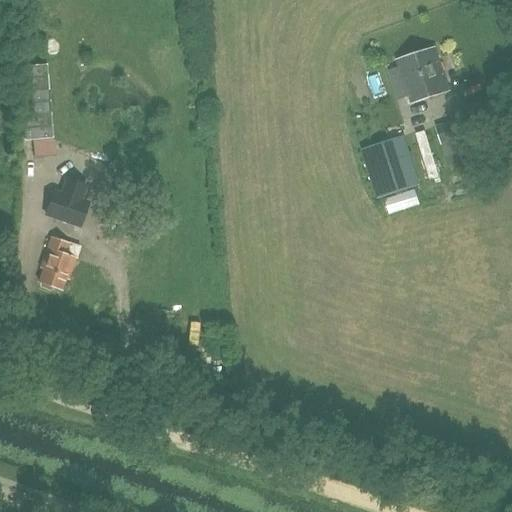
[(398,101),(409,97),(412,104),(450,91),(435,49),(397,61),(399,68),(388,72),(398,101)]
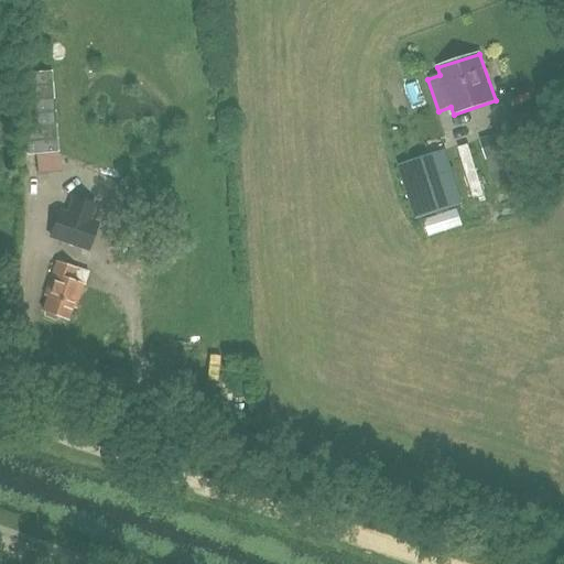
[(519,126),(479,139),(486,159),(525,145),(519,126)]
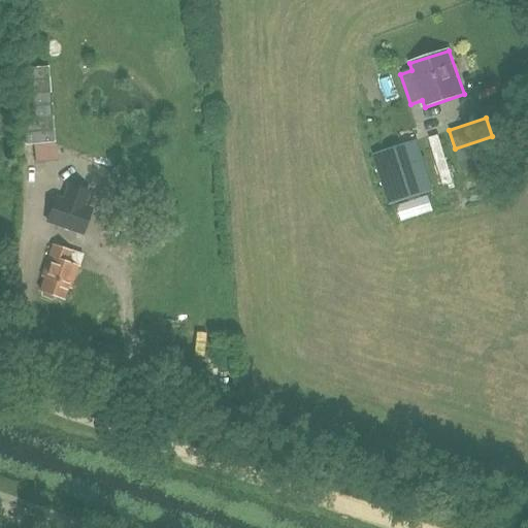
[(432,191),(416,140),(371,155),(388,206),(432,191)]
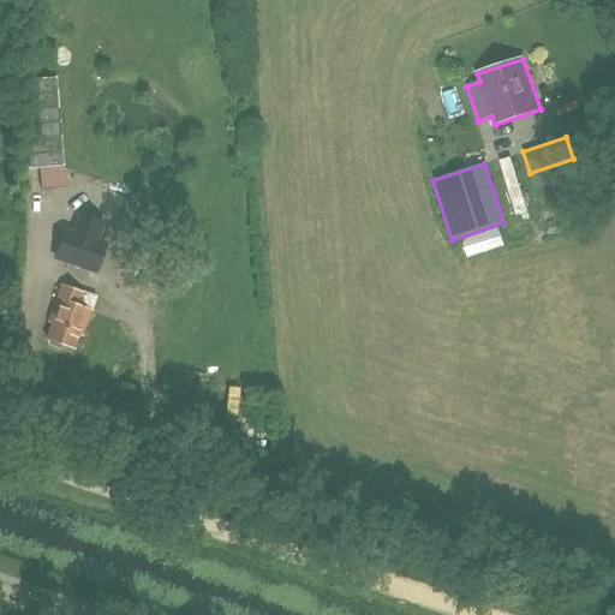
[(73,233),(65,230),(55,257),(96,272),(106,244),(96,240),(102,222),(81,215),(73,233)]
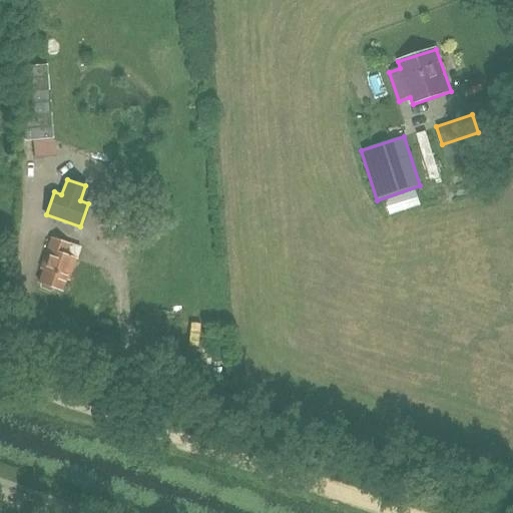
[(59,239),(41,284),(67,295),(86,250),(59,239)]
